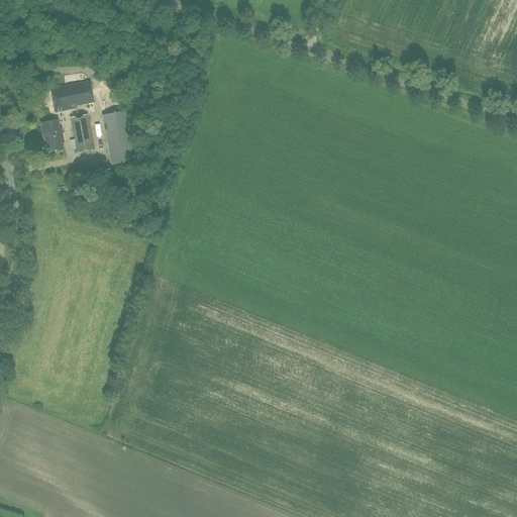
[(69,109),(76,108),(76,106),(86,104),(94,102),(90,81),(49,89),(55,113),(69,110),(69,109)]
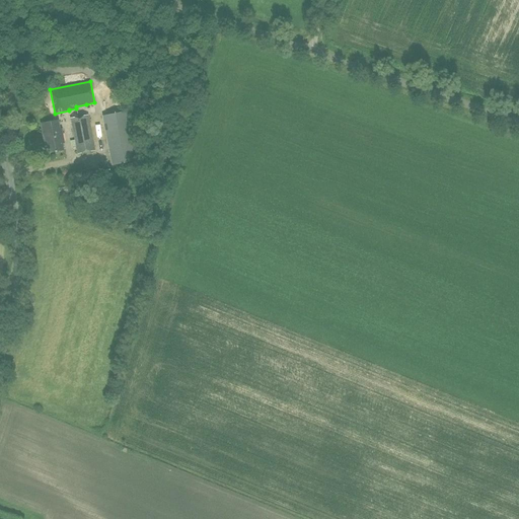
[(33,103),(41,109),(46,104),(40,97),(33,103)]
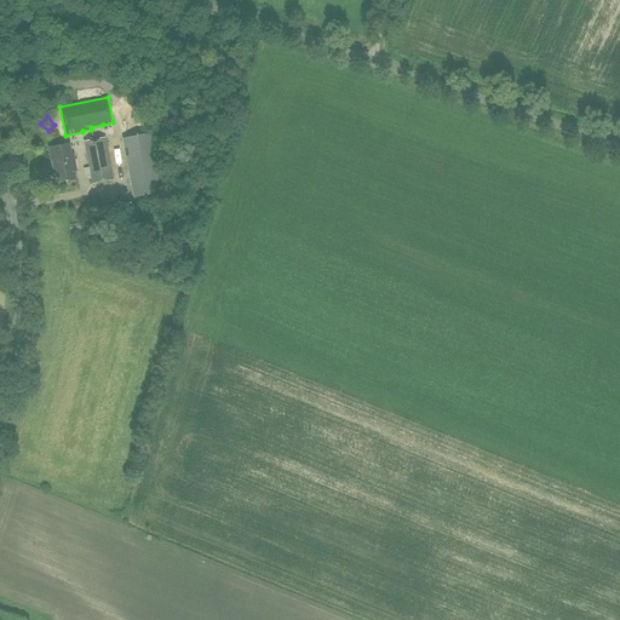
[(122,138),(135,197),(165,191),(153,132),(122,138)]
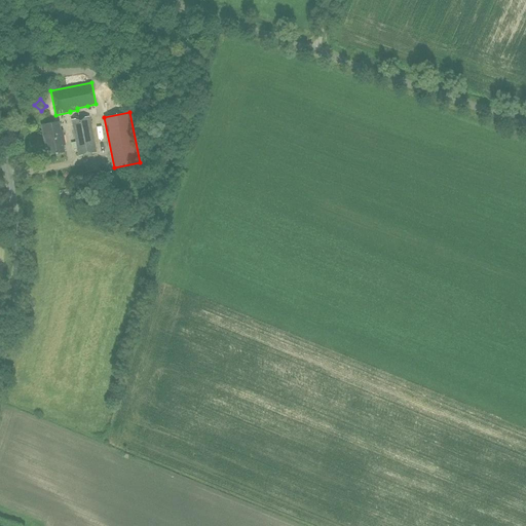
[(97,152),(89,116),(79,118),(71,119),(79,156),(97,152)]
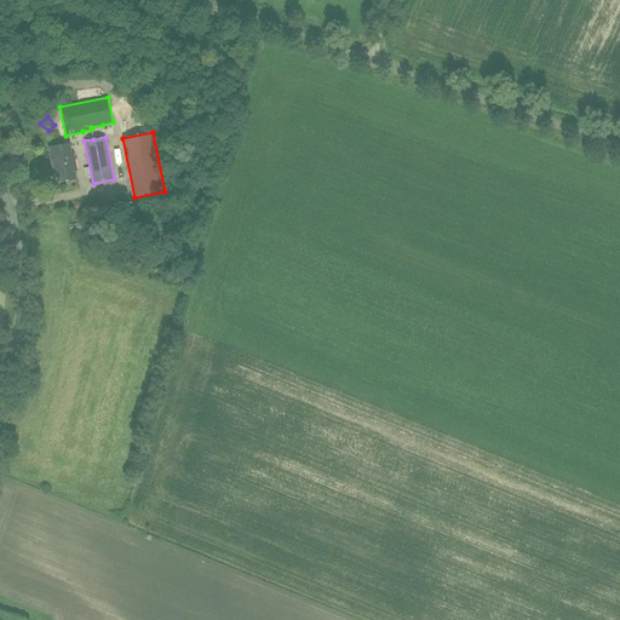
[(69,144),(50,148),(53,167),(56,167),(58,183),(75,179),(74,172),(76,171),(74,154),(72,155),(69,144)]
